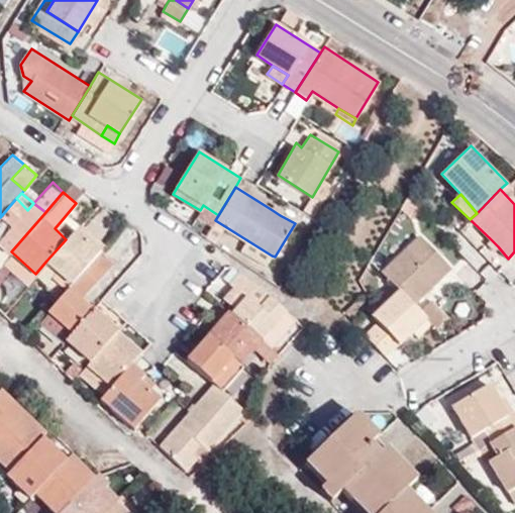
[(0,241),(11,251),(45,212),(33,203),(27,210),(16,198),(0,217),(0,241)]
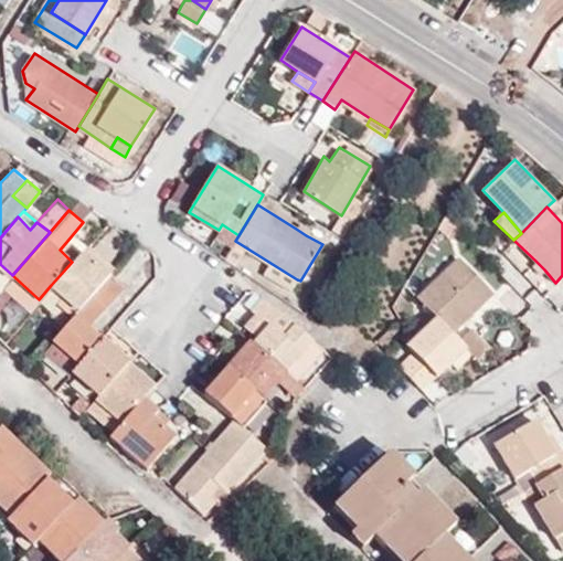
[(299,223),(296,229),(306,235),(309,229),(299,223)]
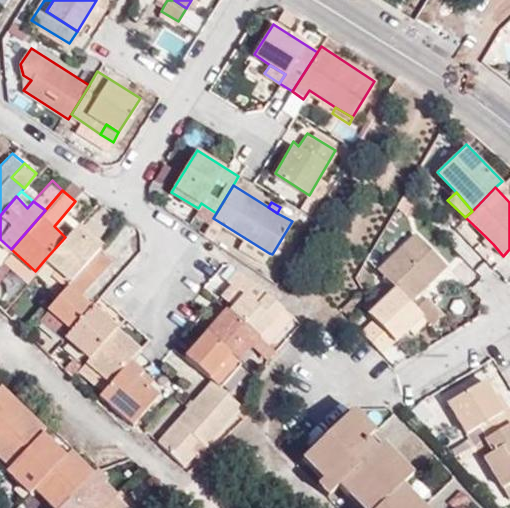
[(105,240),(81,218),(75,225),(100,247),(105,240)]
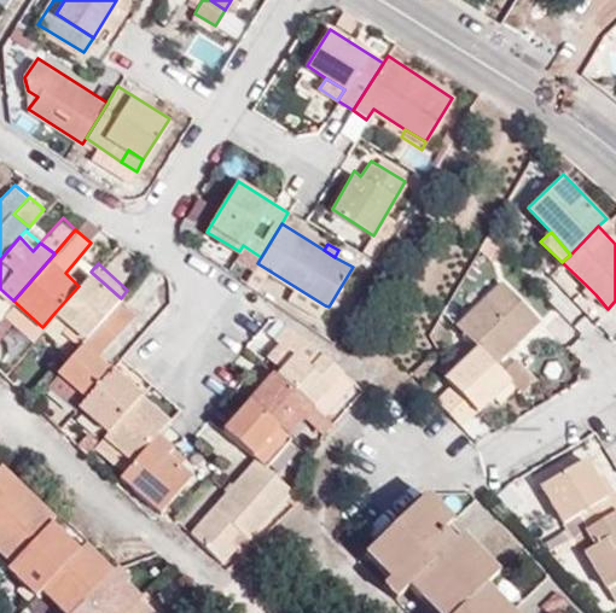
[(247,280),(257,287),(267,269),(257,263),(247,280)]
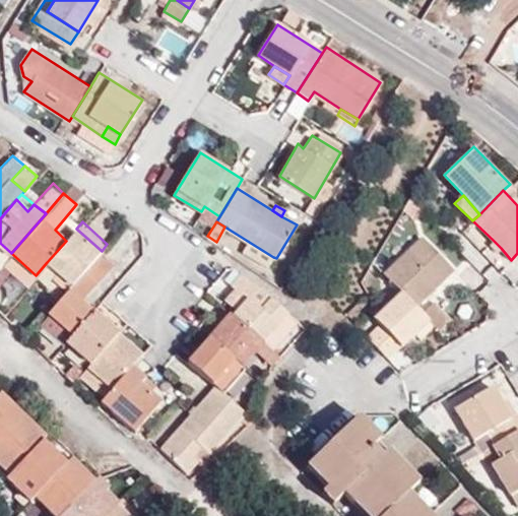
[(73,233),(61,222),(55,230),(66,241),(73,233)]
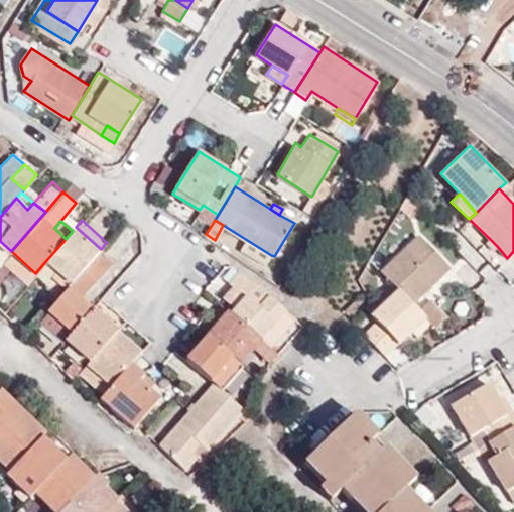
[(101,249),(76,227),(73,231),(66,239),(46,260),(55,269),(71,283),(101,249)]
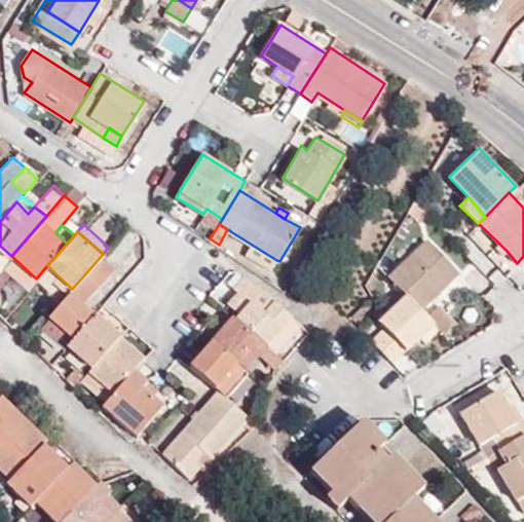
[(426,237),(387,275),(405,294),(420,308),(458,273),(426,237)]
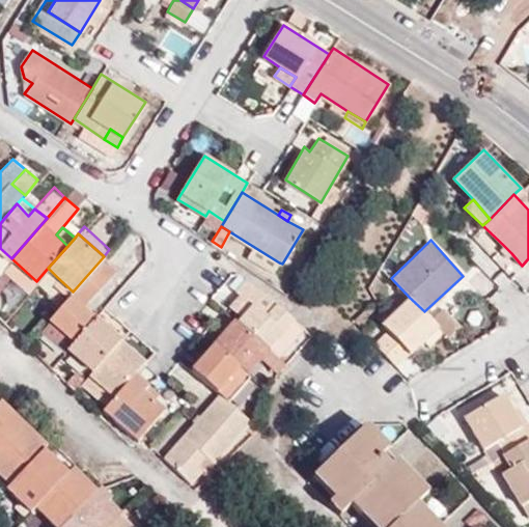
[(511,253),(503,245),(499,249),(506,257),(511,253)]
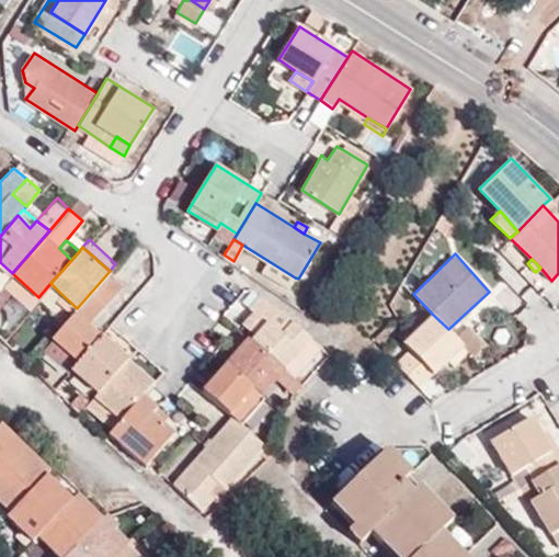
[(295,277),(269,261),(263,270),(288,286),(295,277)]
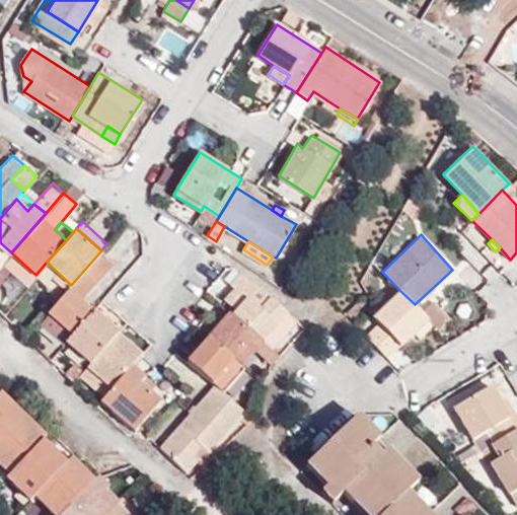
[(0,259),(2,262),(10,253),(11,252),(0,242),(0,259)]
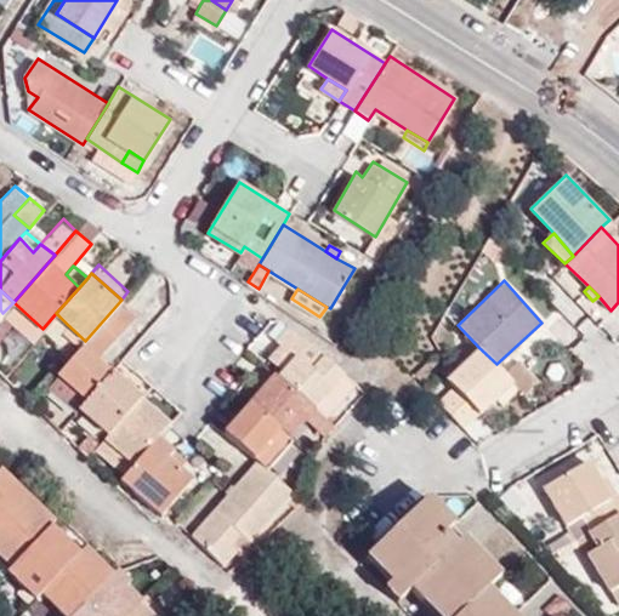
[(138,314),(121,300),(85,341),(78,348),(56,372),(86,398),(111,370),(98,359),(138,314)]
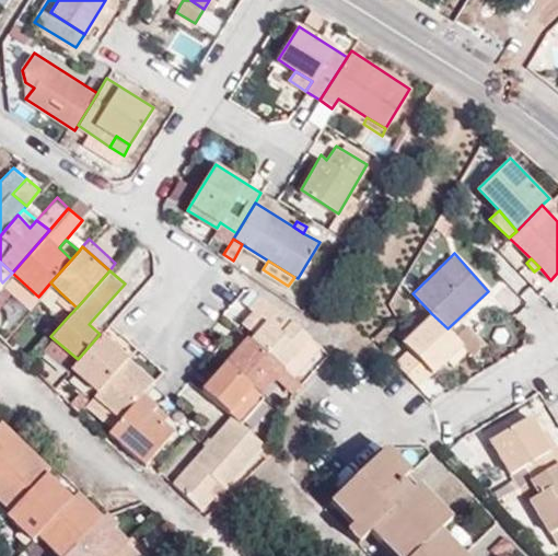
[(2,282),(28,308),(38,297),(12,273),(11,274),(2,282)]
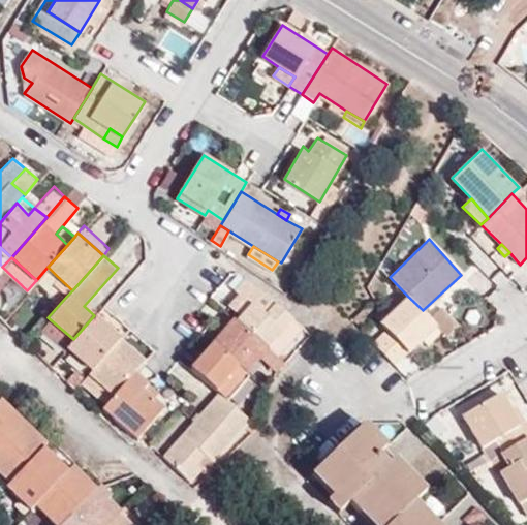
[(241,313),(238,317),(269,343),(292,314),(246,274),(235,287),(240,291),(251,302),(241,313)]
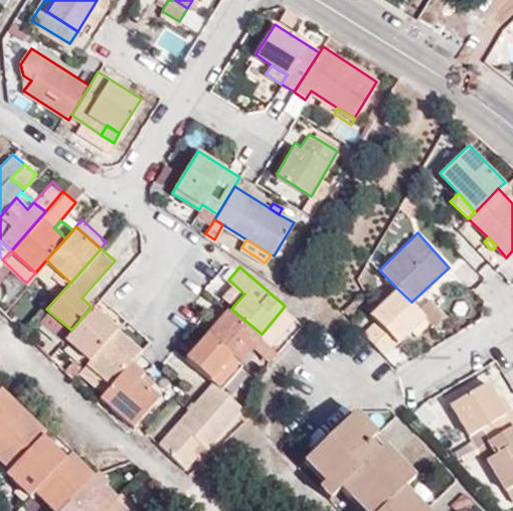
[(70,283),(55,269),(50,276),(64,289),(70,283)]
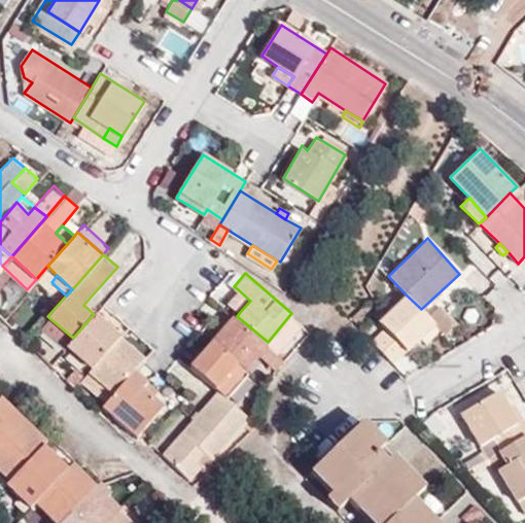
[(229,302),(240,312),(250,301),(239,290),(229,302)]
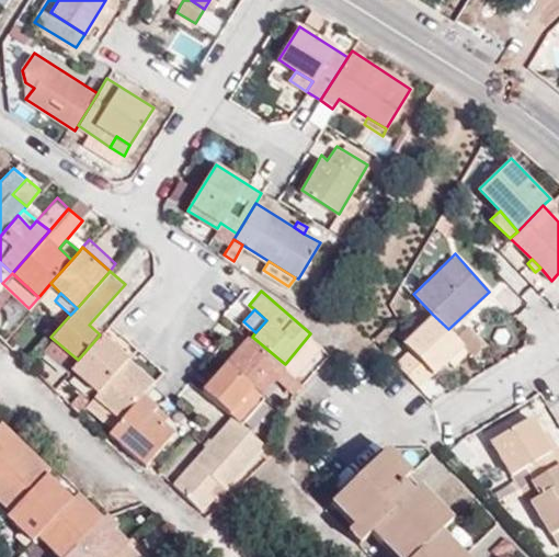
[(448,329),(432,314),(403,341),(411,348),(397,361),(420,387),(451,356),(463,345),(457,340),(448,329)]
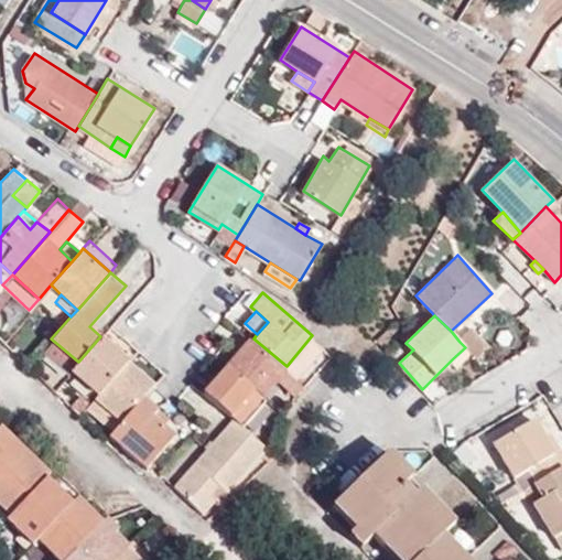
[(473,355),(476,359),(490,346),(473,329),(460,342),(465,347),(473,355)]
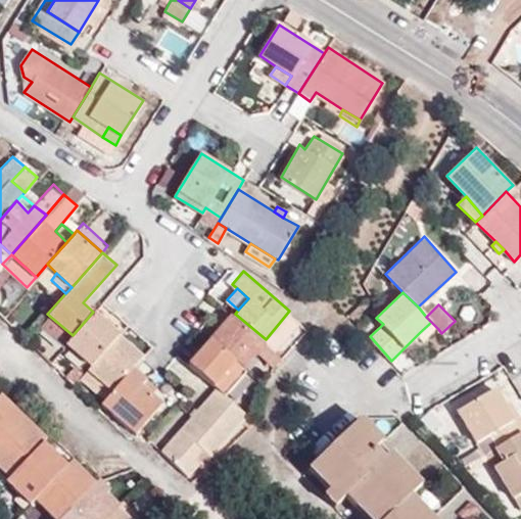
[(117,334),(93,312),(73,335),(66,343),(90,365),(117,334)]
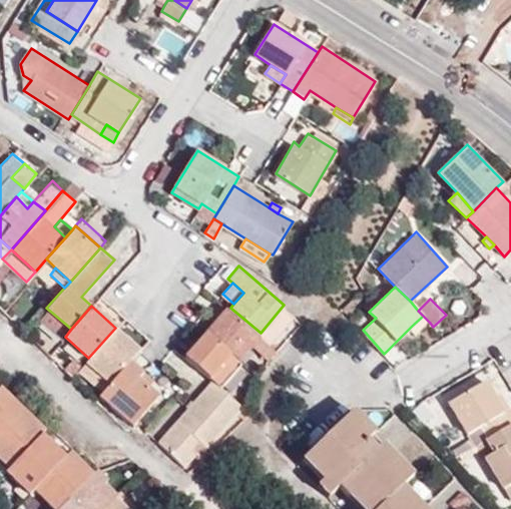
[(65,337),(71,329),(46,308),(38,317),(63,340),(65,337)]
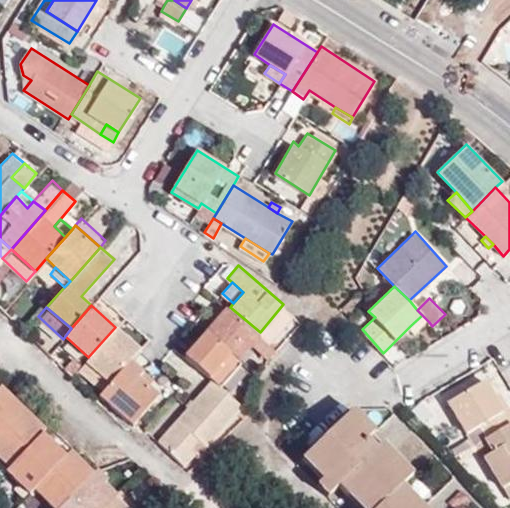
[(230,307),(208,332),(238,358),(260,332),(230,307)]
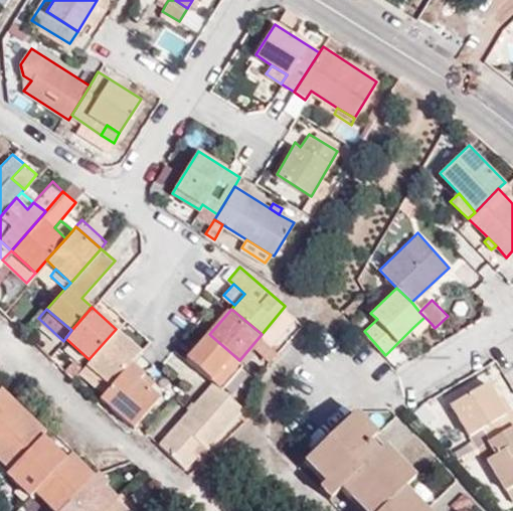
[(295,315),(288,309),(265,336),(273,343),(295,315)]
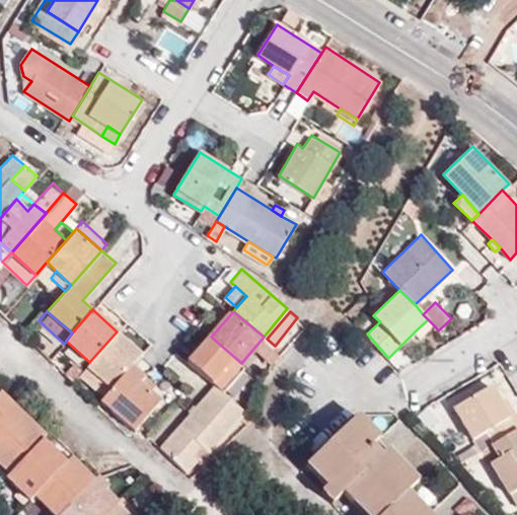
[(424,338),(435,326),(428,319),(417,329),(424,338)]
